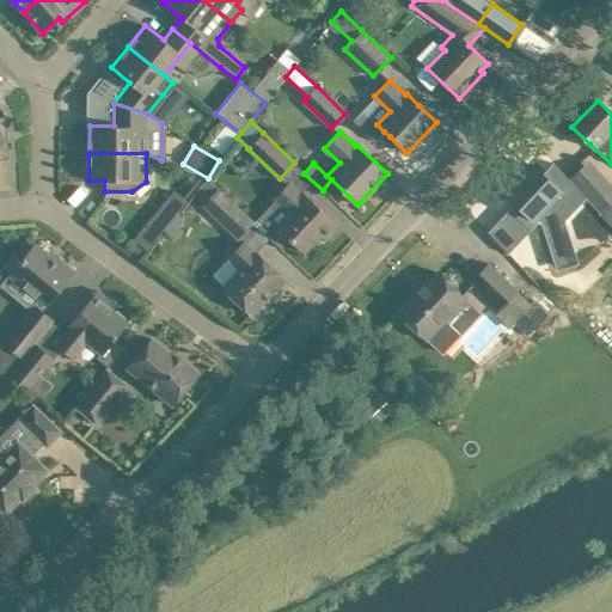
[(512,191),(507,196),(516,206),(510,213),(528,230),(537,221),(539,220),(542,220),(543,221),(544,222),(545,224),(545,249),(565,248),(565,227),(565,224),(565,220),(567,216),(586,197),(555,161),(554,164),(555,165),(544,176),(534,167),(519,184),(518,183),(510,190),(512,191)]
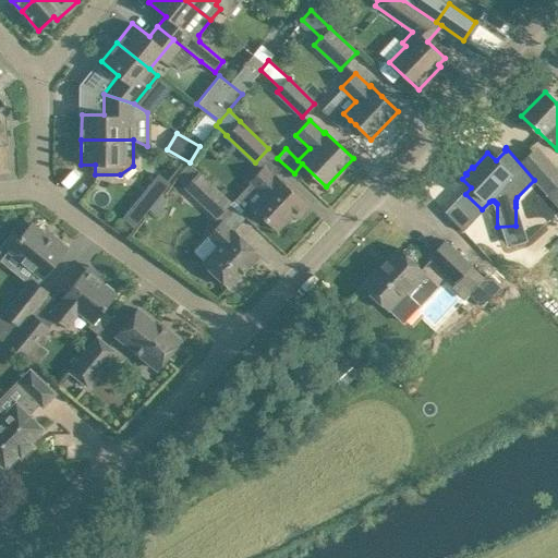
[(521,162),(557,203),(557,168),(537,147),(521,162)]
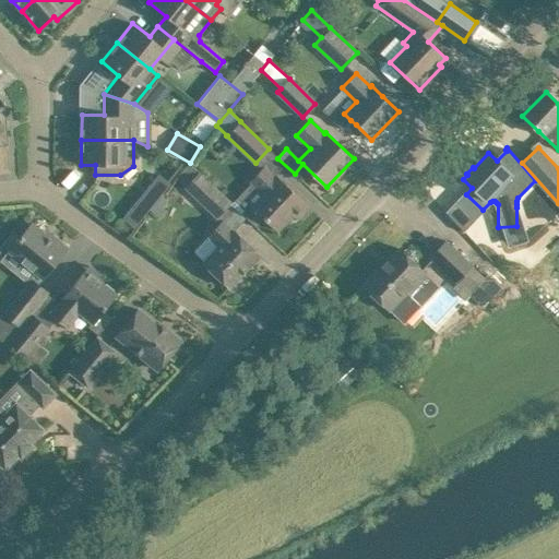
[(176,178),(186,187),(217,217),(230,202),(199,173),(190,164),(176,178)]
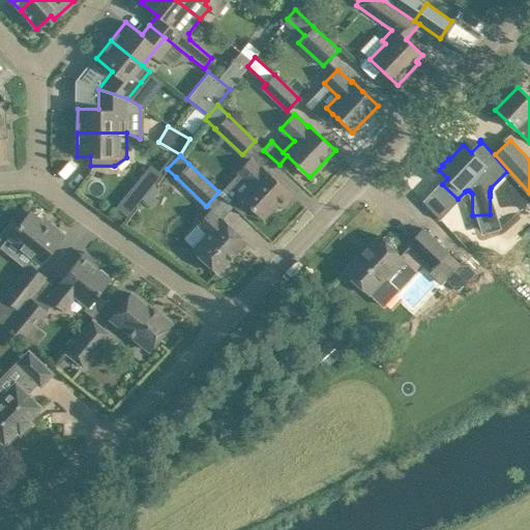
[(236,193),(228,202),(243,216),(251,208),(263,219),(282,198),(286,202),(292,196),(260,167),(259,168),(248,158),(235,174),(247,185),(239,195),(236,193)]
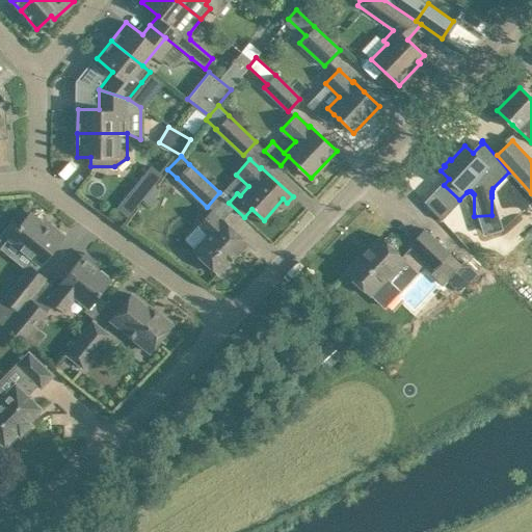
[(144,176),(127,196),(137,205),(141,201),(152,186),(155,184),(161,175),(151,167),(144,176)]
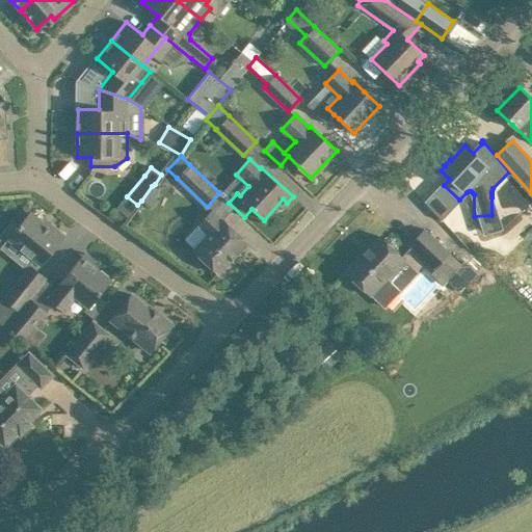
[(198,224),(185,238),(195,248),(193,250),(217,273),(247,242),(232,228),(223,219),(212,209),(209,213),(198,224)]
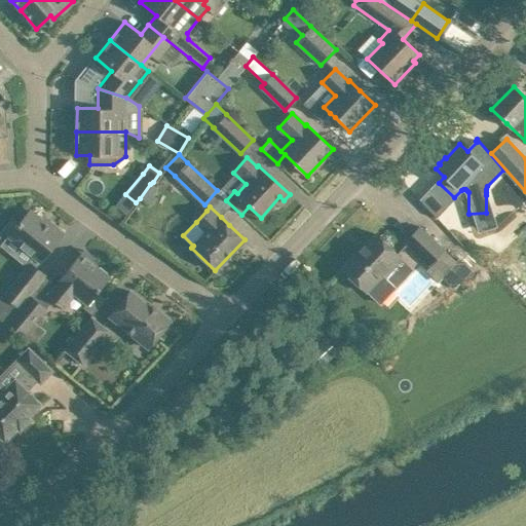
[(12,217),(0,233),(0,240),(3,243),(9,236),(40,262),(50,250),(64,233),(52,224),(50,227),(30,210),(20,222),(13,217),(12,217)]
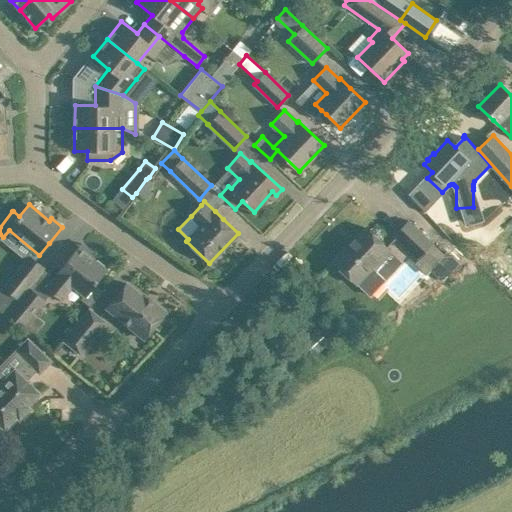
[(407,220),(394,235),(419,258),(433,244),(407,220)]
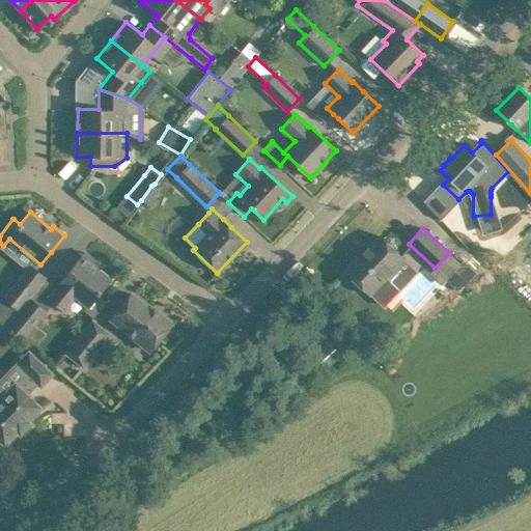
[(379,235),(344,271),(359,285),(369,295),(370,294),(384,306),(398,290),(387,280),(406,260),(393,249),(379,235)]
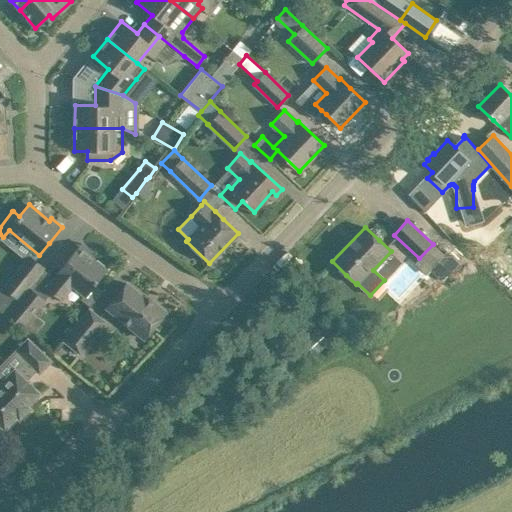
[(58,275),(47,288),(62,300),(73,287),(84,296),(81,299),(90,306),(103,291),(94,284),(106,269),(79,247),(56,274),(58,275)]
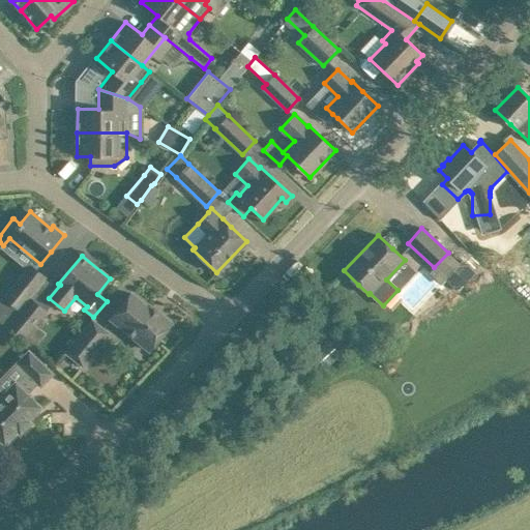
[(460,263),(446,278),(458,289),(475,270),(468,263),(460,263)]
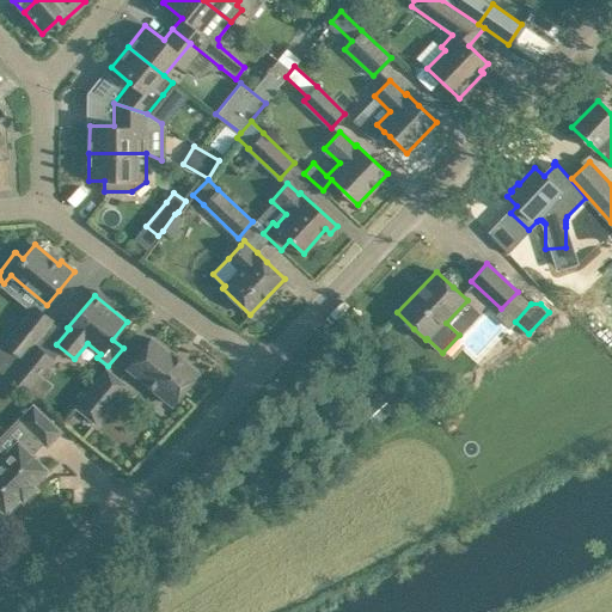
[(0,373),(6,378),(34,344),(53,322),(34,306),(0,348),(0,373)]
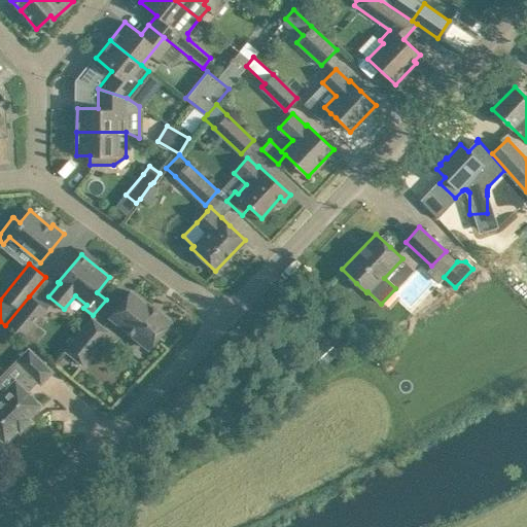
[(171,321),(155,309),(154,311),(131,291),(109,317),(148,348),(171,321)]
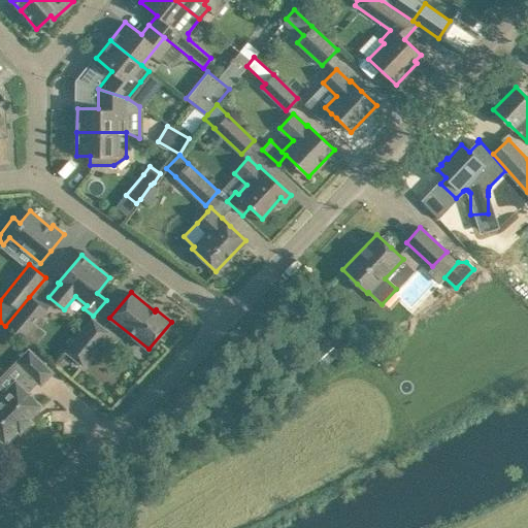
[(29,297),(5,326),(23,340),(46,310),(29,297)]
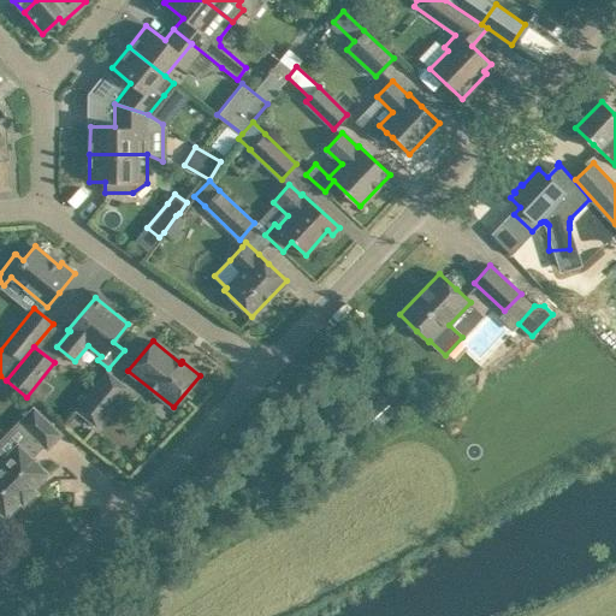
[(95,424),(125,388),(107,373),(77,409),(95,424)]
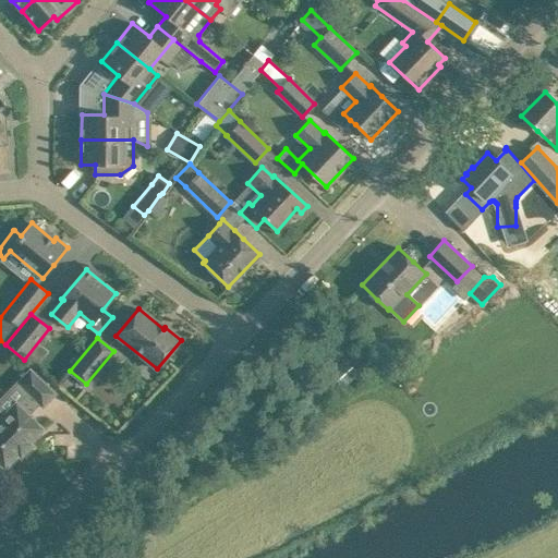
[(557,355),(547,365),(555,374),(557,370),(557,355)]
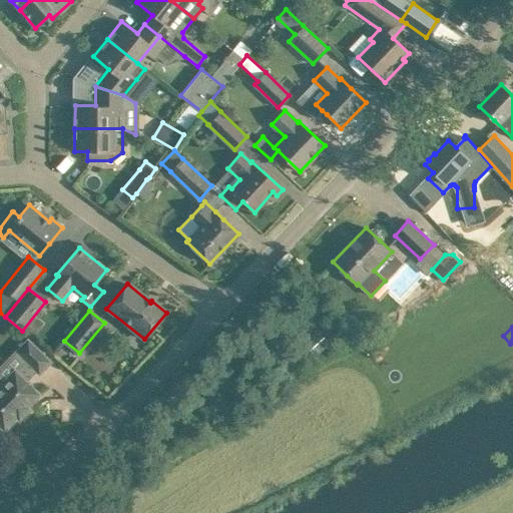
[(0,431),(3,429),(5,430),(17,417),(19,420),(29,409),(27,407),(39,395),(27,382),(37,371),(39,373),(50,362),(28,340),(17,352),(26,360),(6,381),(1,377),(0,378),(0,431)]
